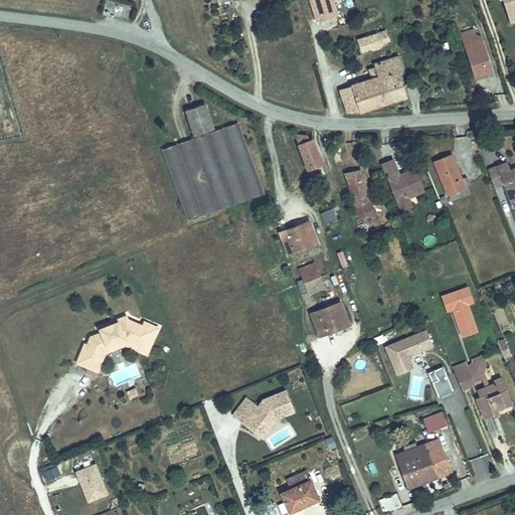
[(338,15),(332,0),(310,0),(317,22),(338,15)]
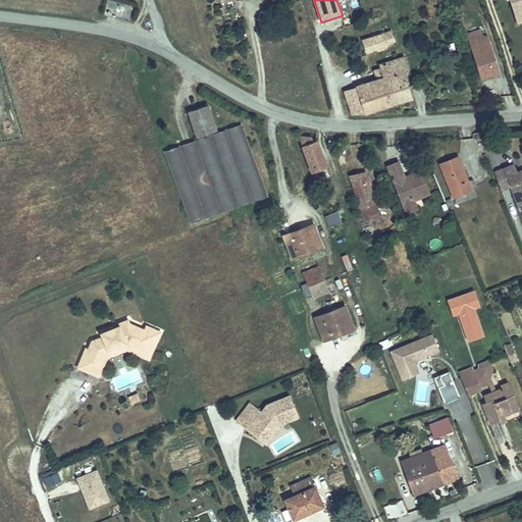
[(521,0),(507,0),(508,3),(510,2),(512,6),(514,5),(518,17),(521,15),(521,0)]
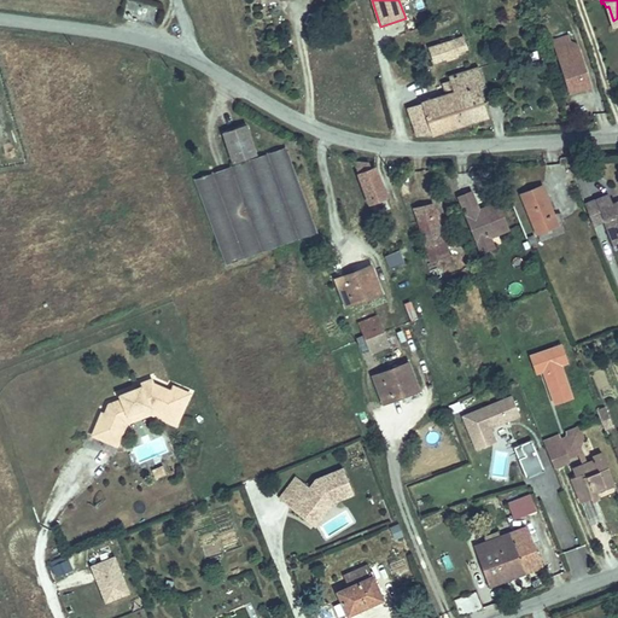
[(549,34),(554,50),(575,44),(569,27),(549,34)]
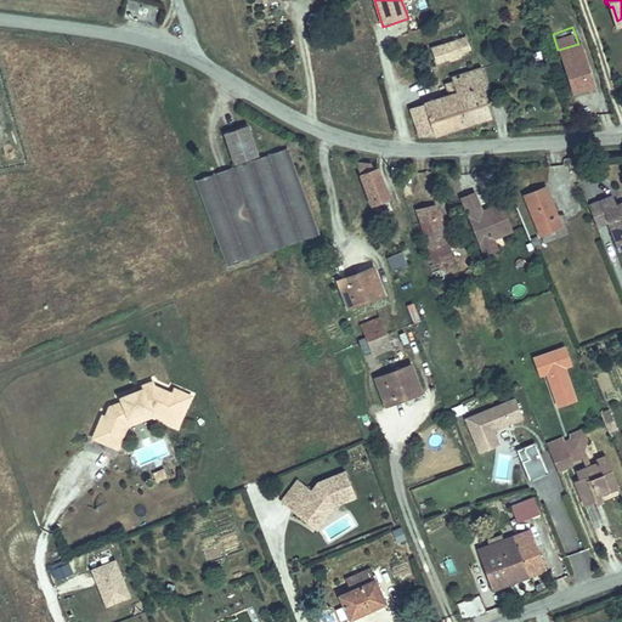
[(454,40),(459,54),(470,50),(465,37),(454,40)]
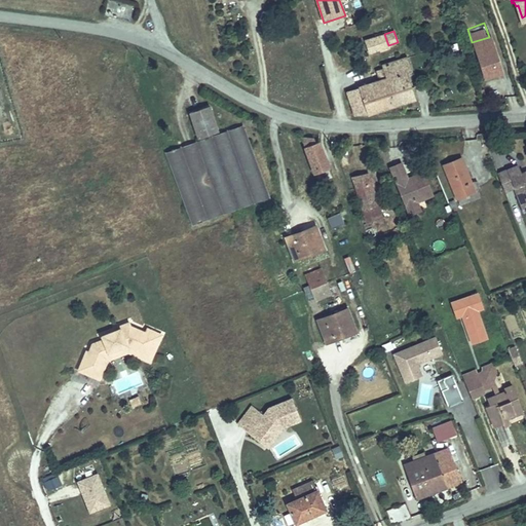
[(388,45),(384,34),(366,40),(370,52),(389,46),(388,45)]
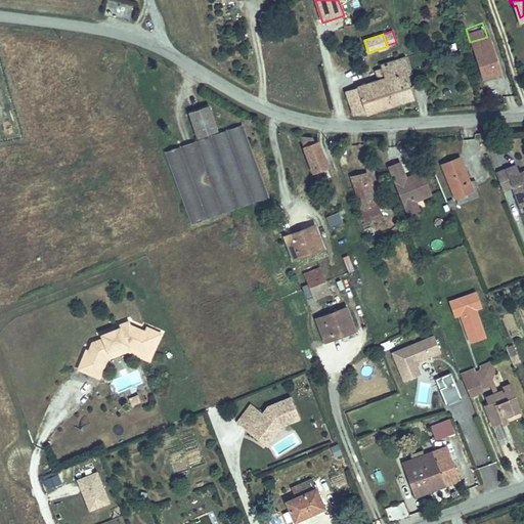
[(487,37),(470,42),(483,79),(499,73),(487,37)]
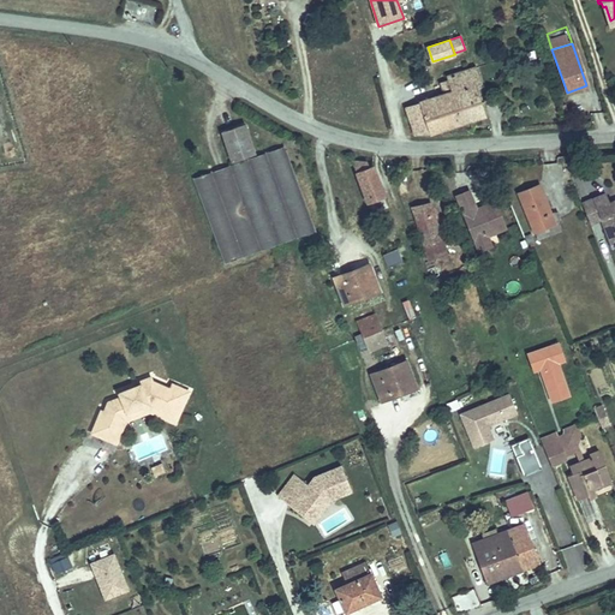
[(452,91),(445,94),(406,107),(416,135),(428,130),(429,133),(485,115),(476,85),(482,83),(477,67),(447,77),(452,91)]
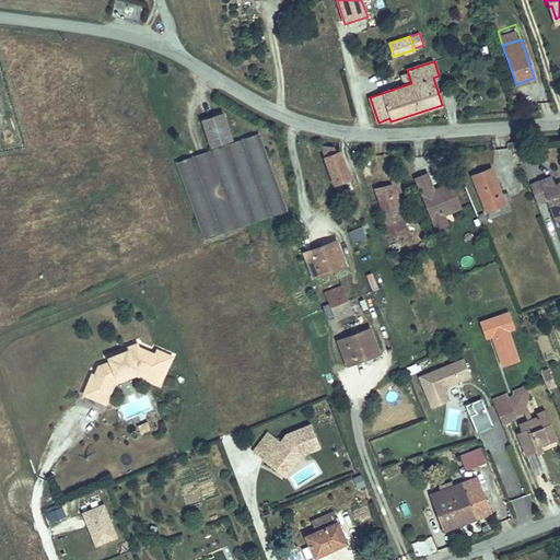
[(411,83),(407,72),(401,74),(405,85),(411,83)]
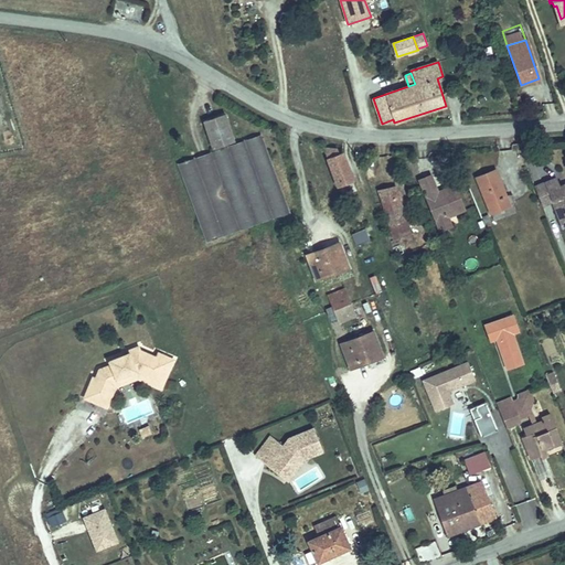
[(203,121),(213,149),(220,147),(225,145),(234,141),(225,114),(203,121)]
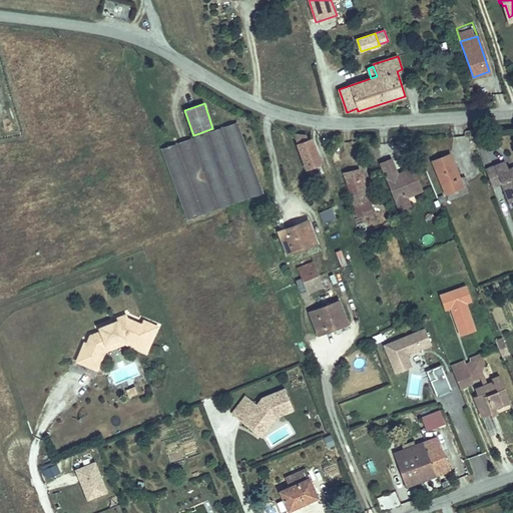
[(161,149),(187,219),(264,193),(237,122),(205,133),(204,131),(199,133),(200,135),(161,149)]
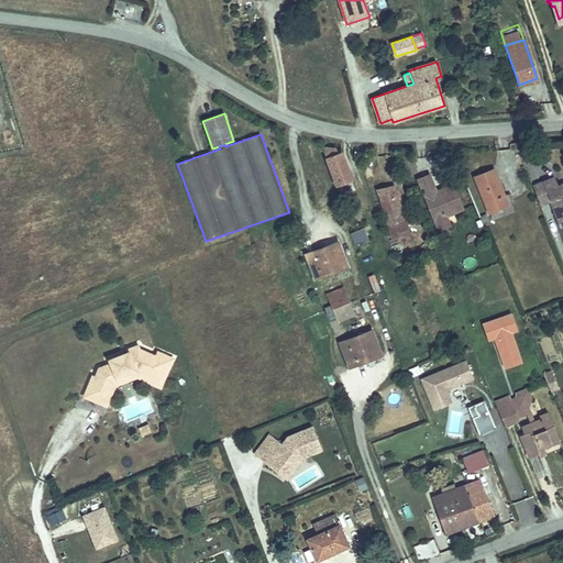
[(322,147),(337,186),(352,180),(341,152),(338,154),(337,148),(322,147)]
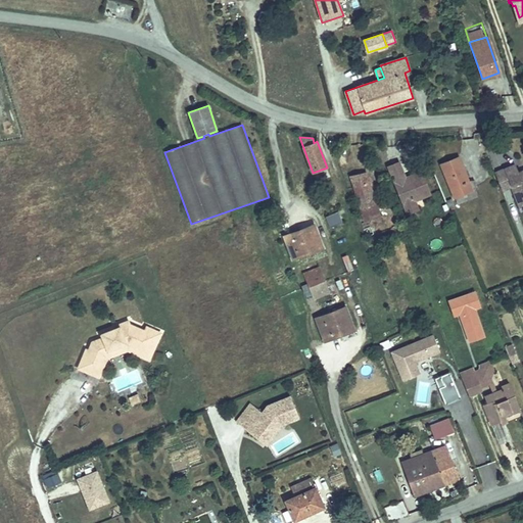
[(459,157),(443,162),(455,196),(456,195),(465,192),(467,199),(468,200),(475,197),(473,189),(474,189),(471,181),(467,182),(464,171),(460,173),(460,170),(463,169),(459,157)]
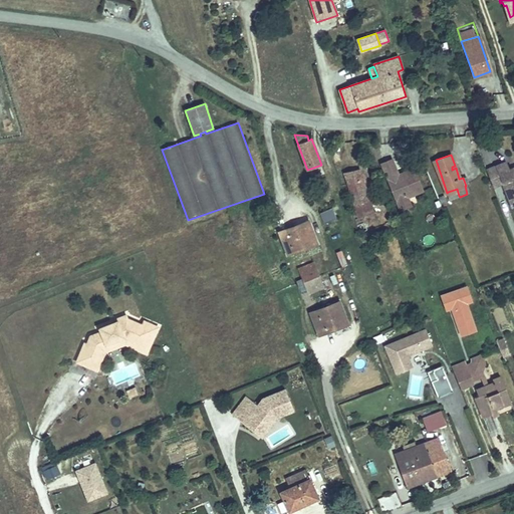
[(393,162),(382,166),(398,205),(409,200),(408,197),(423,191),(414,169),(405,172),(406,175),(400,177),(399,175),(393,162)]
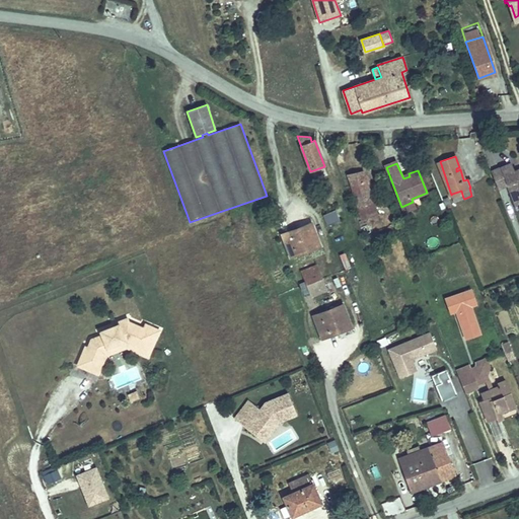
[(501,167),(504,176),(507,186),(517,209),(518,208),(518,169),(515,171),(512,163),(501,167)]
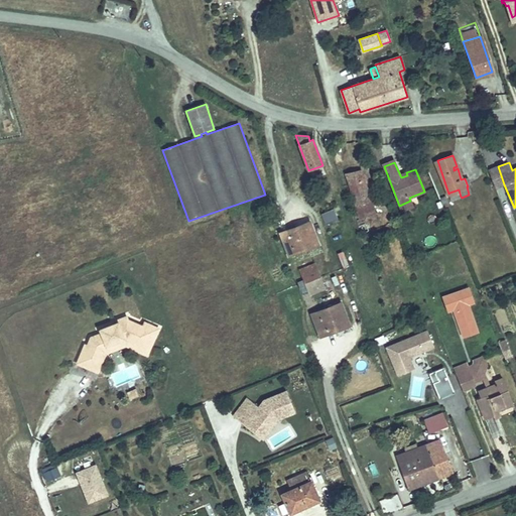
[(488,170),(495,187),(504,184),(501,175),(498,166),(488,170)]
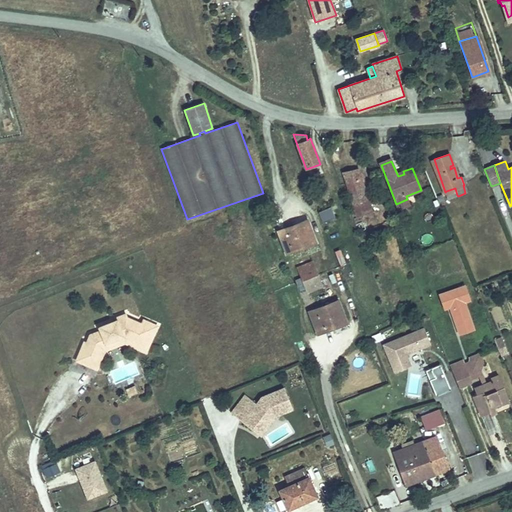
[(343,173),(356,215),(371,210),(358,169),(343,173)]
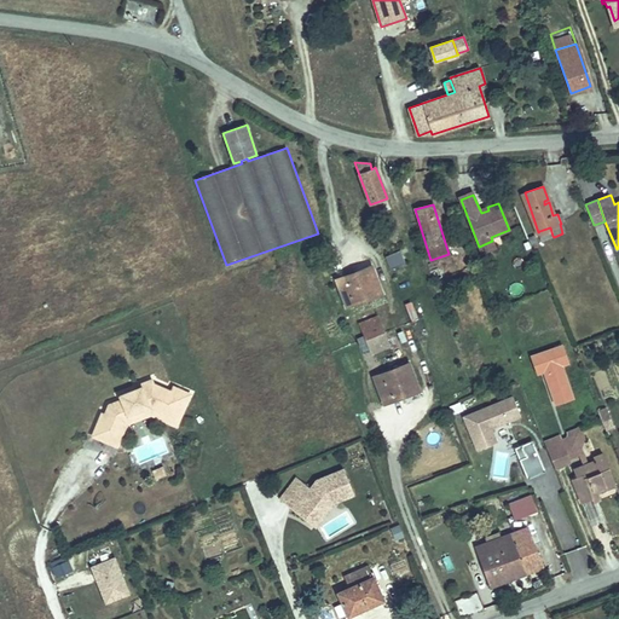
[(550,227),(539,231),(543,239),(553,236),(550,227)]
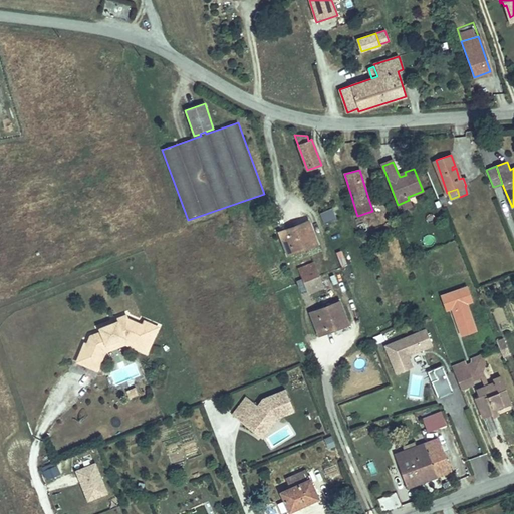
[(409,200),(398,205),(401,210),(412,206),(409,200)]
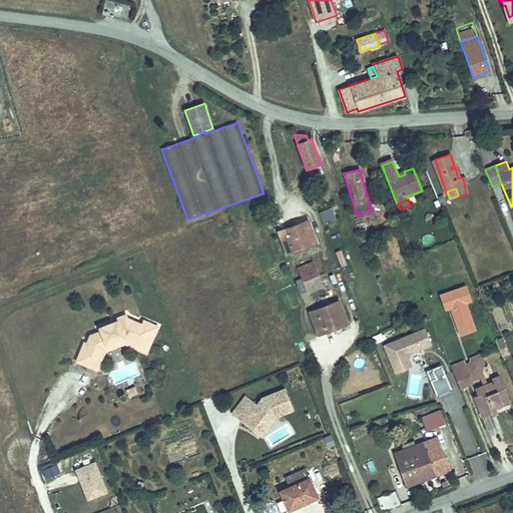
[(331,207),(319,213),(325,224),(337,218),(331,207)]
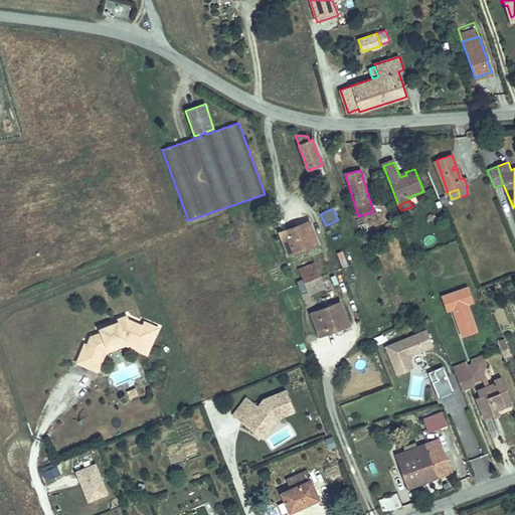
[(373,211),(364,214),(370,230),(378,226),(373,211)]
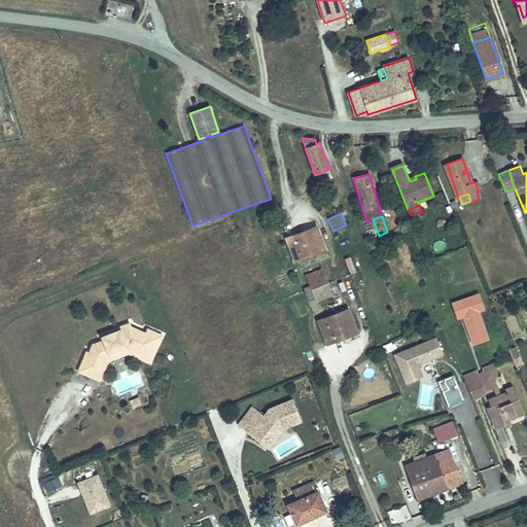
[(316,227),(287,238),(295,259),(324,249),(316,227)]
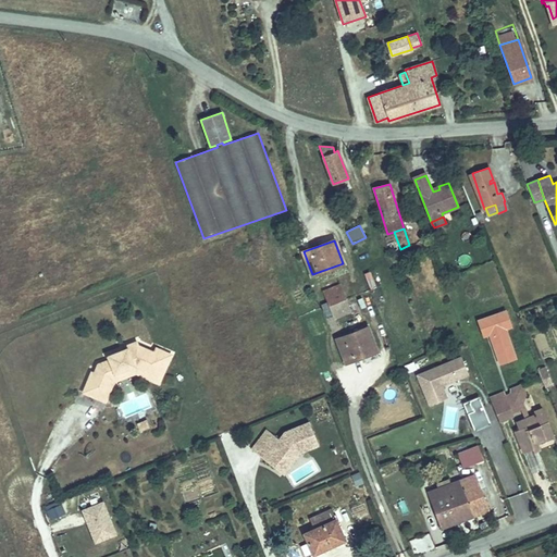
[(370,289),(375,287),(370,271),(363,273),(370,289)]
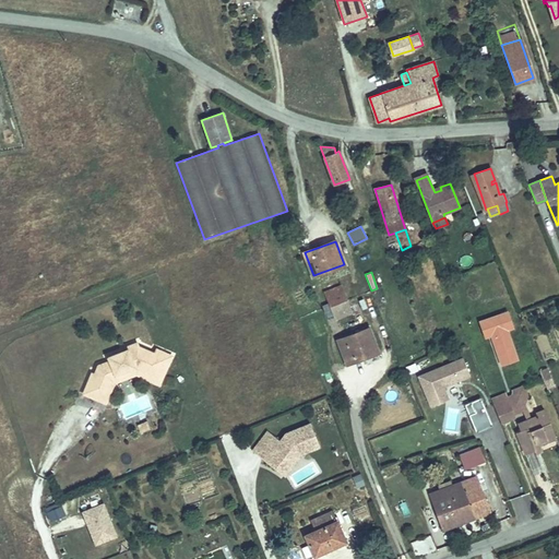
[(326,296),(343,289),(341,286),(325,292),(326,296)]
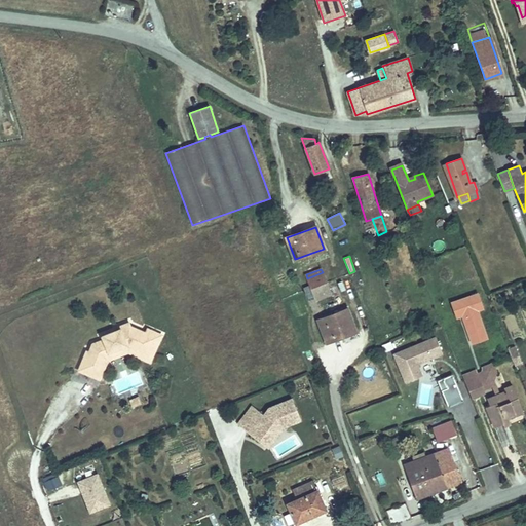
[(323,272),(307,278),(310,286),(311,289),(326,283),(323,272)]
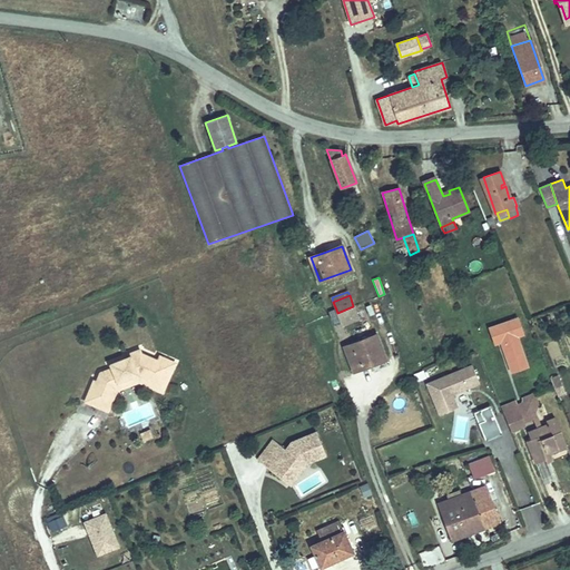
[(353,306),(337,313),(340,316),(342,323),(357,316),(353,306)]
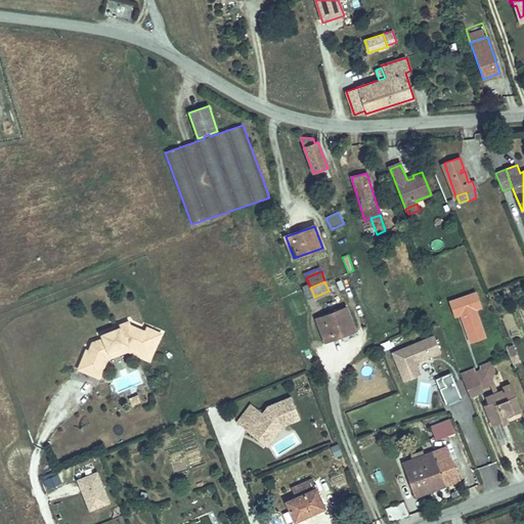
[(315,300),(330,294),(329,291),(314,297),(315,300)]
